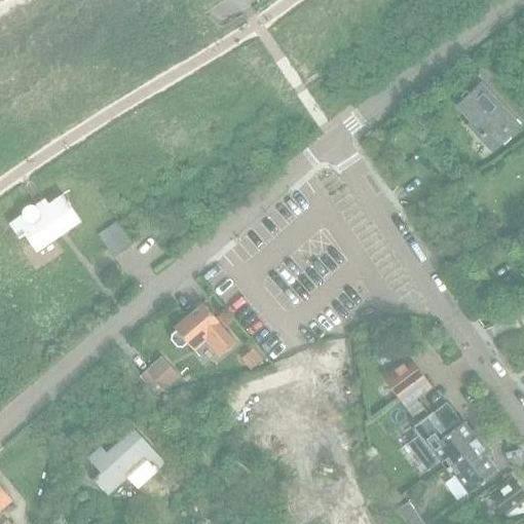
[(479,71),(488,81),(494,76),(485,65),(479,71)]
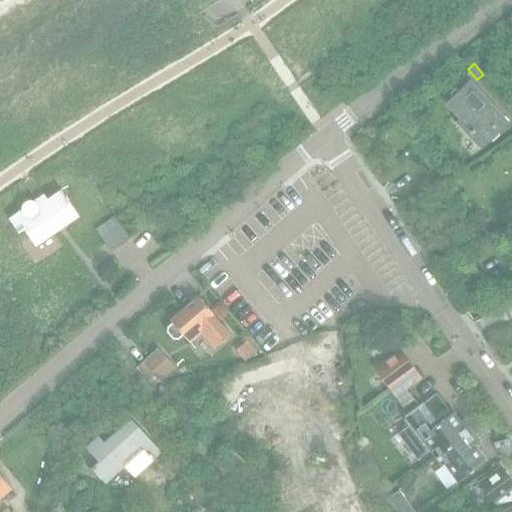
[(486,145),(508,124),(470,83),(447,104),(461,119),(457,123),(469,137),(474,133),(486,145)]
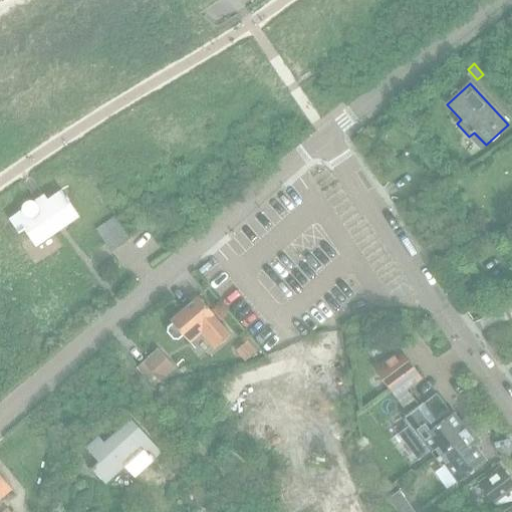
[(64,226),(79,216),(62,192),(34,211),(31,206),(10,220),(19,233),(25,229),(32,239),(54,225),(52,223),(59,218),(64,226)]
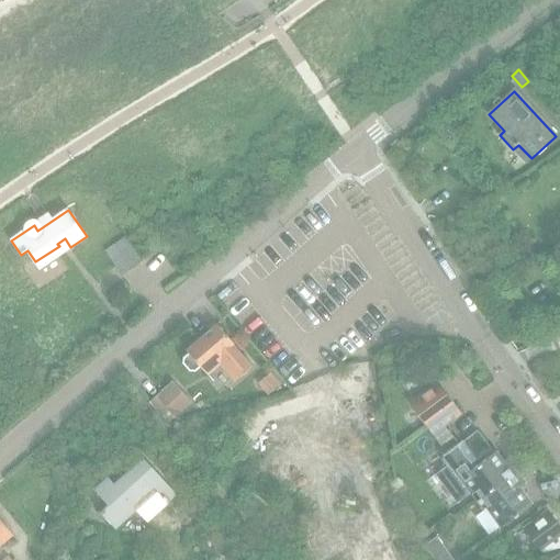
[(123,276),(142,261),(124,237),(105,252),(123,276)]
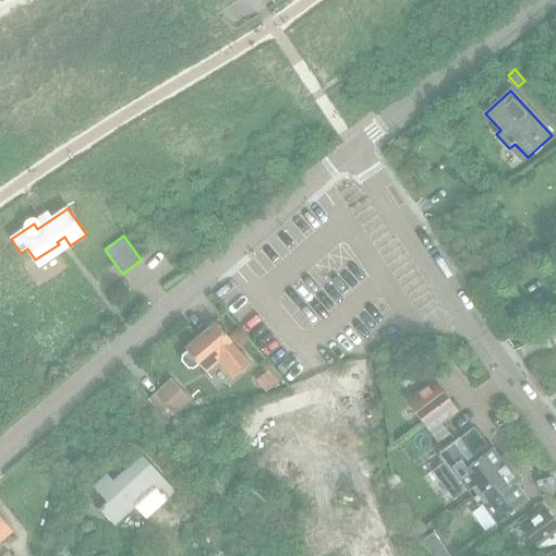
[(183,355),(183,362),(189,369),(194,370),(200,364),(202,367),(214,358),(233,379),(249,365),(230,343),(232,341),(215,323),(185,348),(188,351),(183,355)]
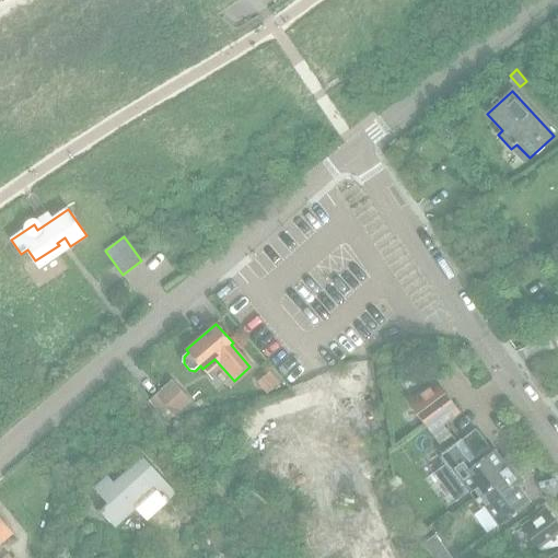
[(271,373),(258,384),(267,394),(268,395),(271,393),(281,384),(271,373)]
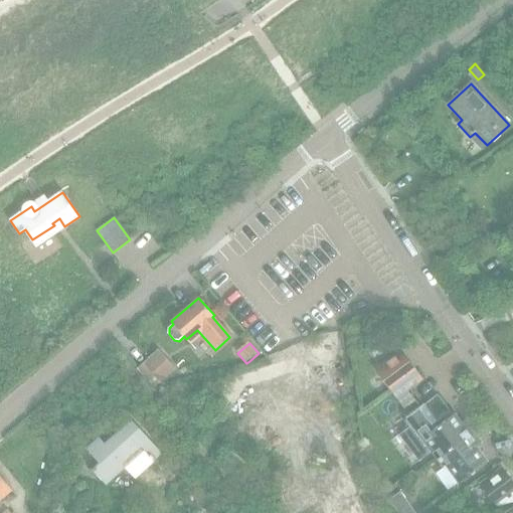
[(158,351),(138,369),(154,387),(159,383),(161,385),(165,384),(161,380),(174,369),(158,351)]
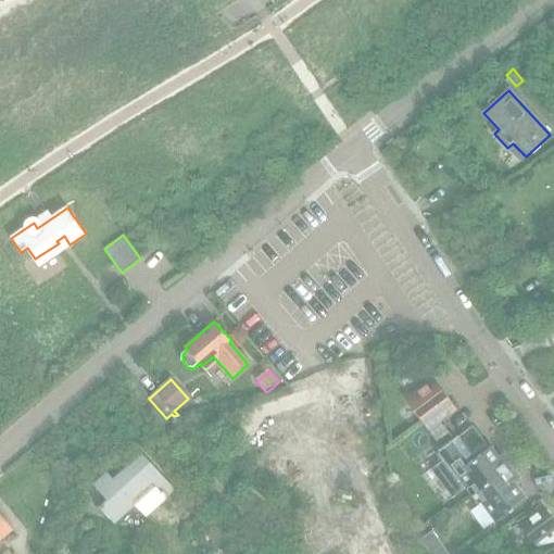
[(433,379),(407,400),(429,428),(455,408),(433,379)]
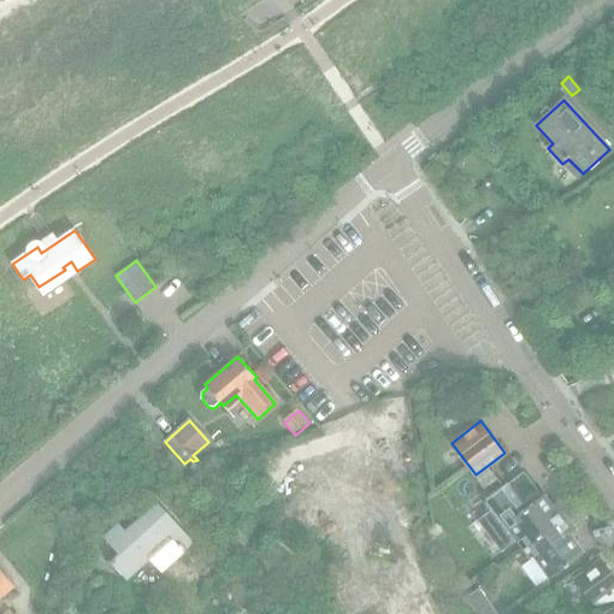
[(354,443),(287,464),(300,507),(340,495),(360,506),(371,536),(419,518),(399,465),(354,443)]
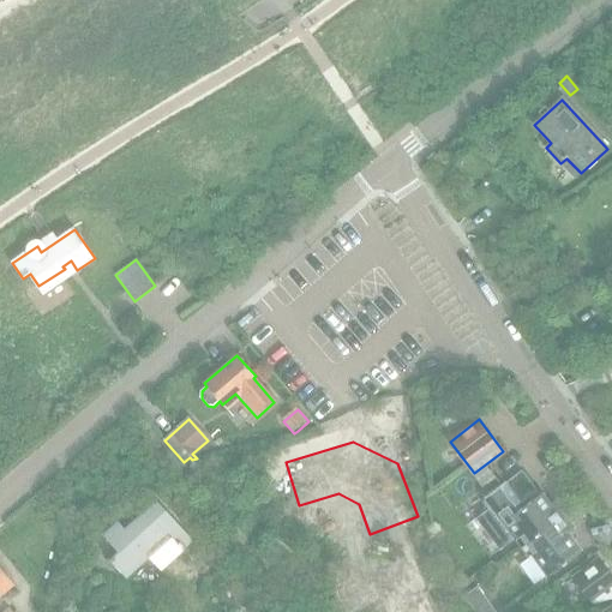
[(497,516),(487,523),(507,547),(516,541),(521,549),(565,515),(555,502),(550,505),(541,493),(525,507),(510,487),(489,504),(497,516)]
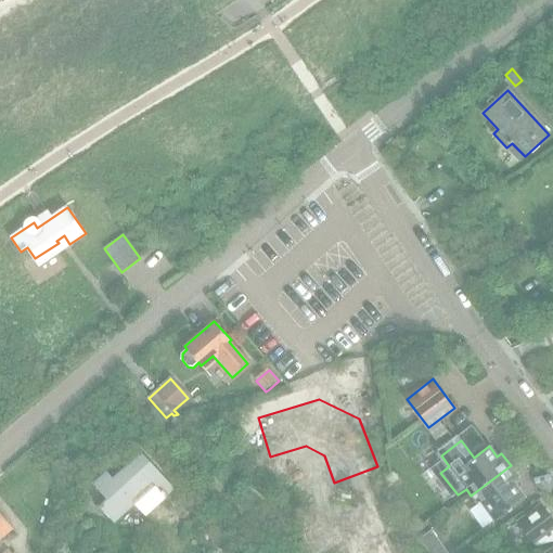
[(106,473),(93,484),(106,499),(99,506),(114,523),(134,504),(144,515),(175,489),(150,462),(145,466),(137,458),(113,479),(106,473)]
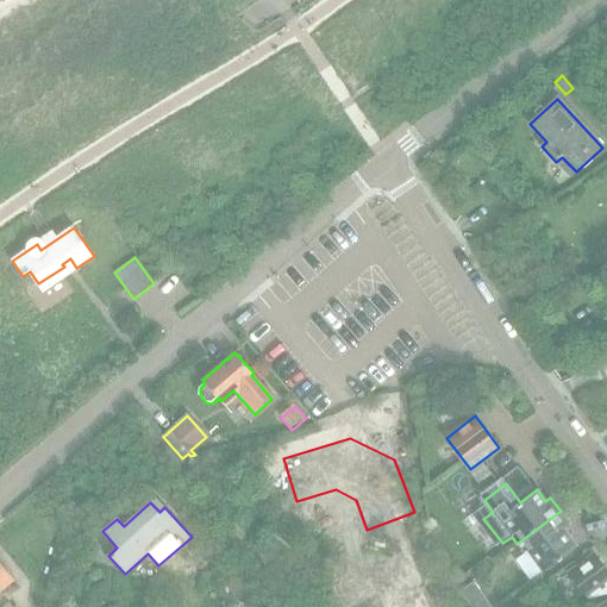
[(561,511),(517,544),(524,554),(529,549),(544,570),(576,548),(563,530),(570,524),(561,511)]
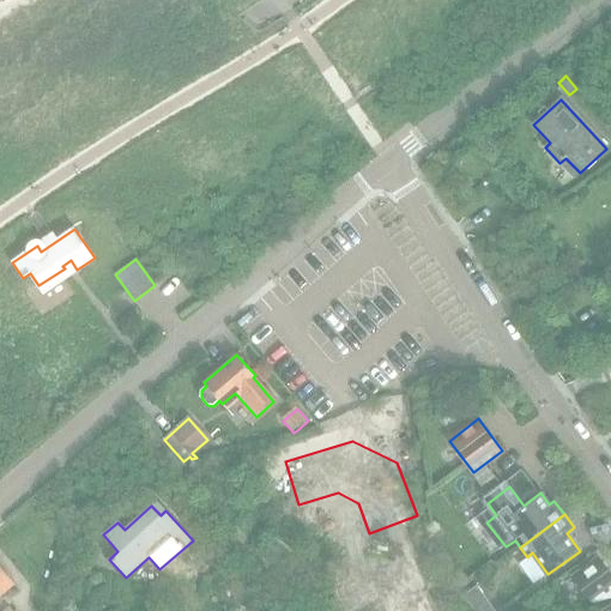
[(377,557),(358,598),(383,610),(448,610),(440,588),(377,557)]
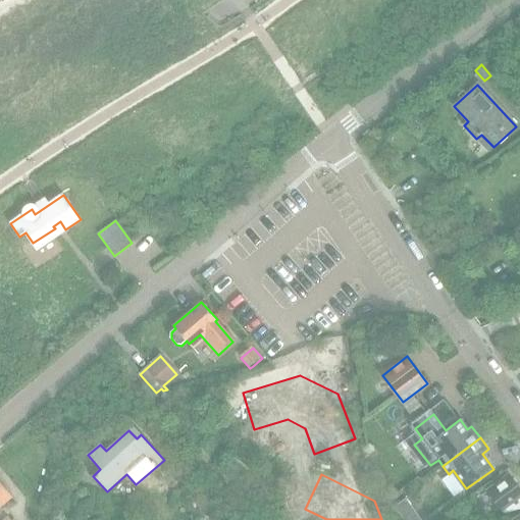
[(519,488),(510,475),(488,491),(503,511),(507,508),(509,511),(519,508),(519,488)]
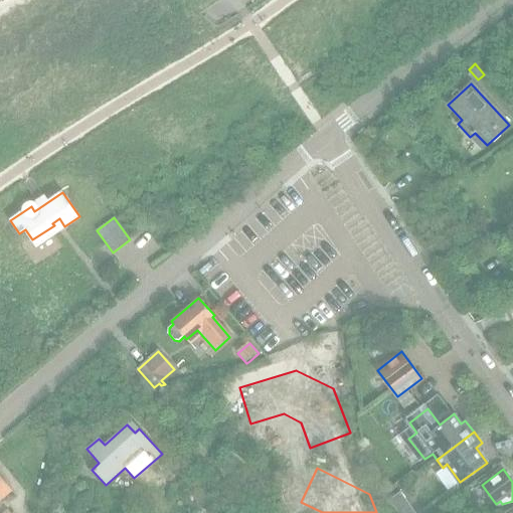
[(0,478),(0,499),(11,491),(0,478)]
